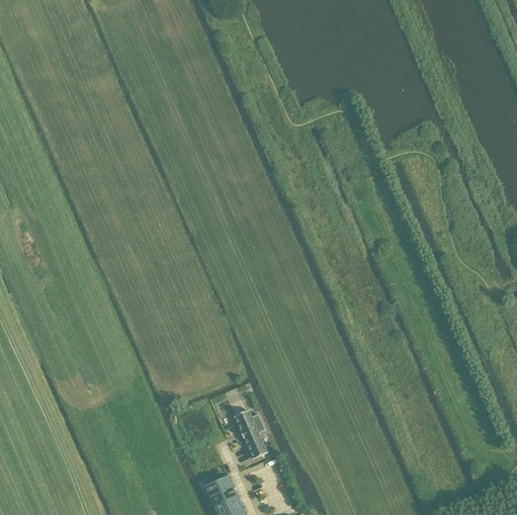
[(257,413),(251,415),(249,410),(248,409),(247,410),(242,412),(240,412),(235,415),(234,415),(235,417),(237,422),(240,428),(239,428),(243,438),(244,438),(252,457),(267,451),(258,431),(265,428),(257,413)]
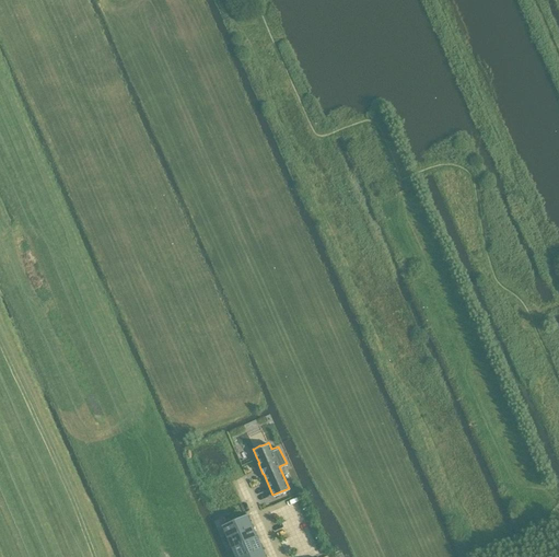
[(225,535),(252,524),(247,513),(221,524),(225,535)]
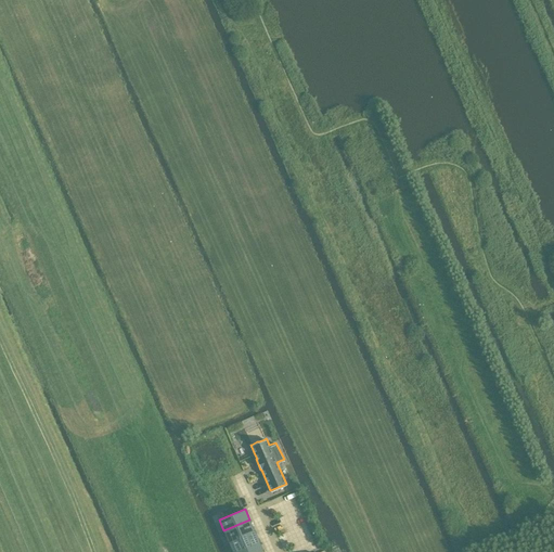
[(255,530),(249,520),(223,530),(229,541),(255,530)]
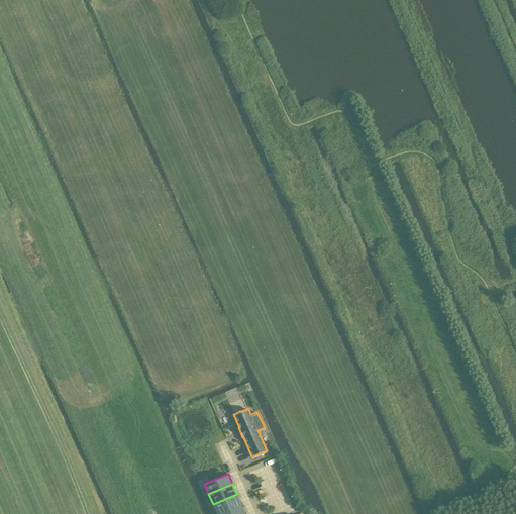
[(217,513),(241,504),(237,494),(213,504),(217,513)]
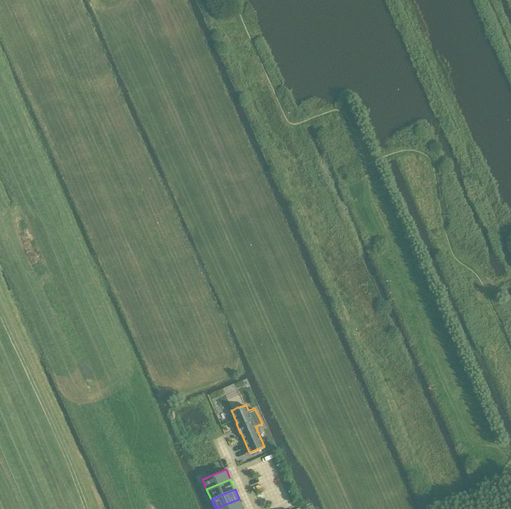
[(243,508),(244,508),(243,508),(239,499),(215,508),(243,508)]
